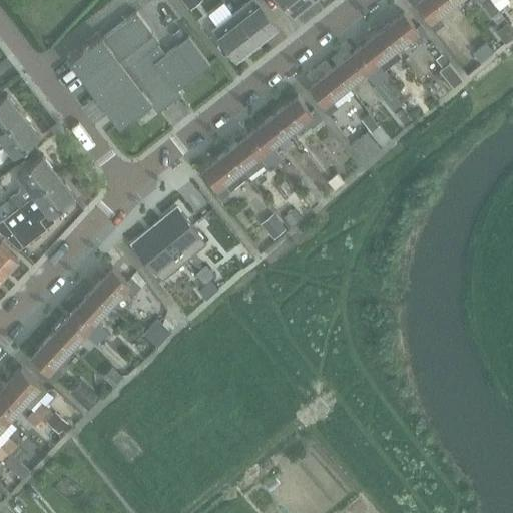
[(181,0),(189,9),(200,0),(181,0)]
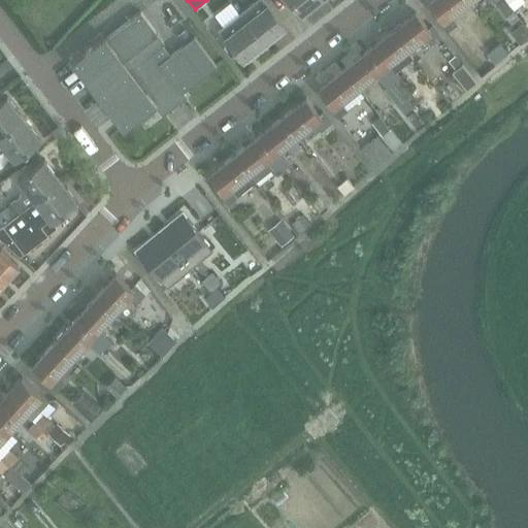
[(290,0),(301,13),(319,0),(290,0)]
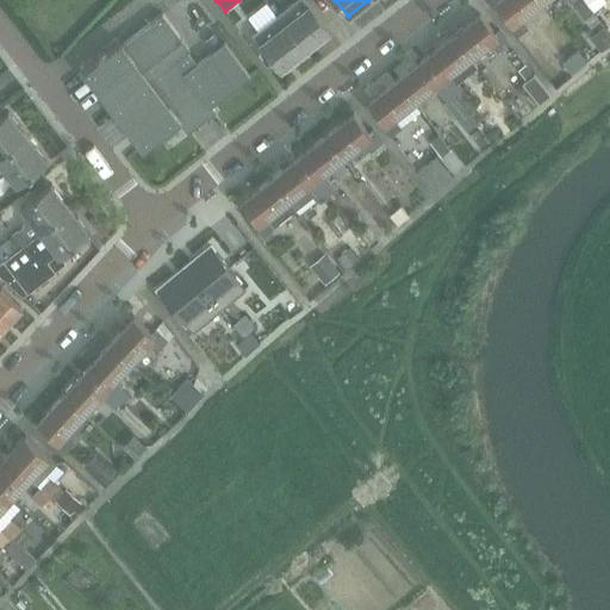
[(541,0),(540,0),(496,0),(510,19),(505,23),(516,36),(528,27),(520,17),(541,0)]
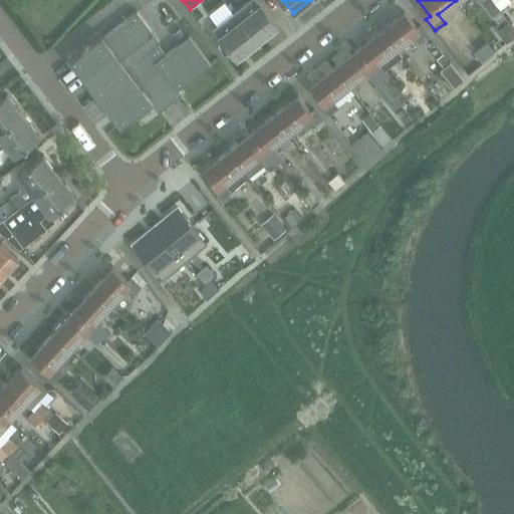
[(492,0),(484,0),(482,1),(493,15),(500,9),(492,0)]
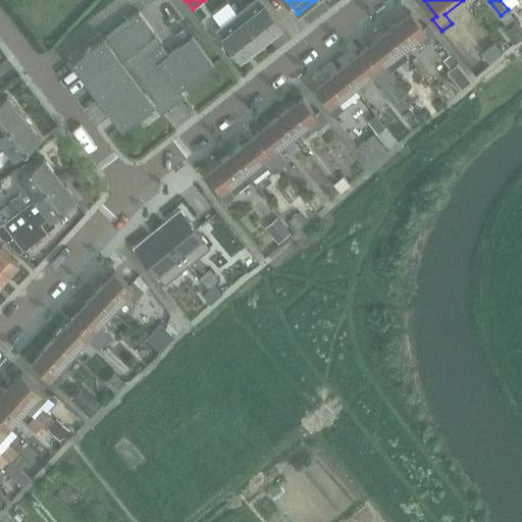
[(500,0),(508,9),(518,1),(517,0),(500,0)]
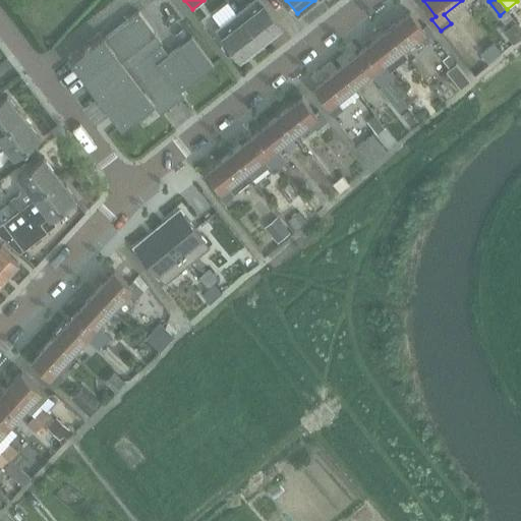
[(264,4),(242,20),(261,44),(281,26),(264,4)]
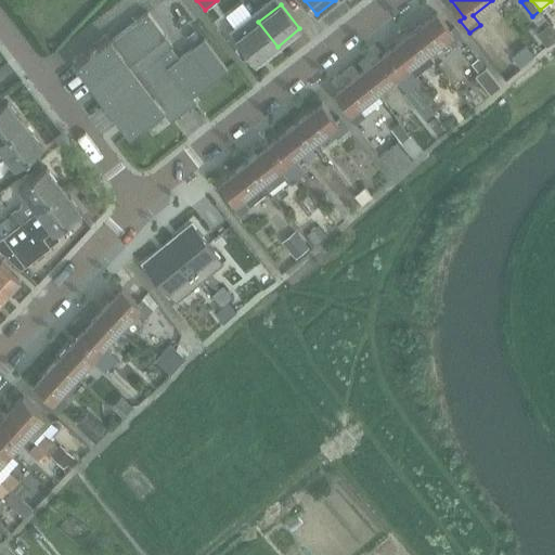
[(411,33),(434,61),(435,61),(428,51),(447,37),(453,47),(464,38),(454,26),(451,29),(437,12),(411,33)]
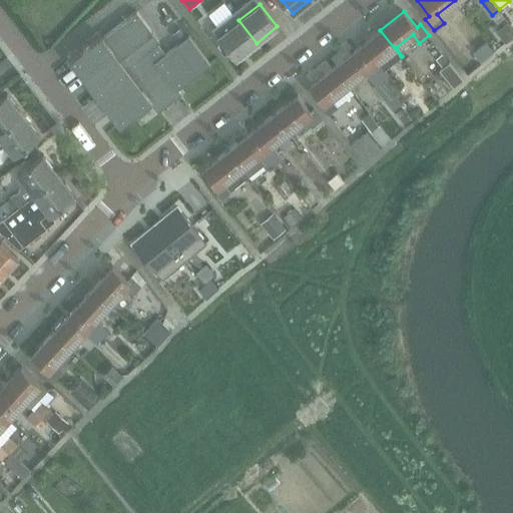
[(188,36),(175,46),(165,54),(165,53),(164,54),(150,36),(153,34),(136,12),(102,38),(101,36),(69,61),(83,78),(84,77),(111,113),(110,113),(120,126),(151,102),(158,111),(180,94),(176,89),(209,64),(188,36)]
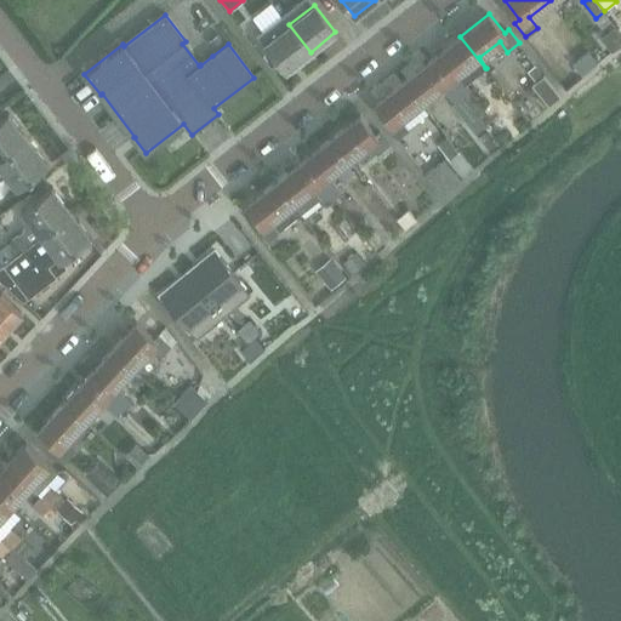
[(311,52),(289,24),(283,16),(257,35),(285,70),(311,52)]
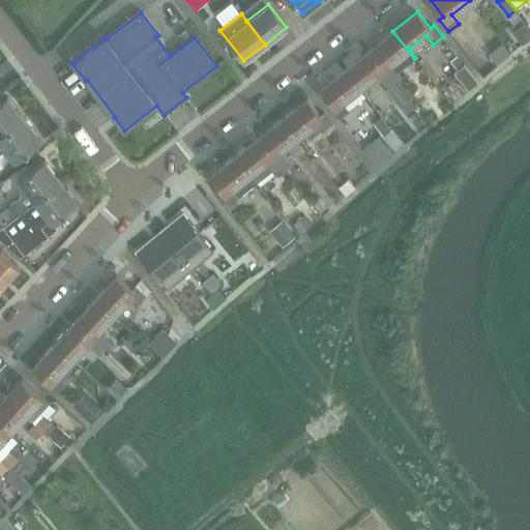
[(529,28),(525,23),(513,32),(523,43),(524,42),(529,37),(529,28)]
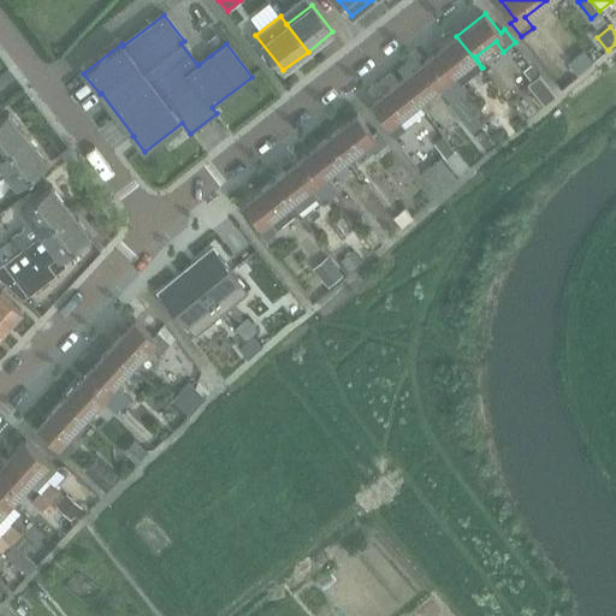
[(217,34),(207,41),(214,51),(224,43),(217,34)]
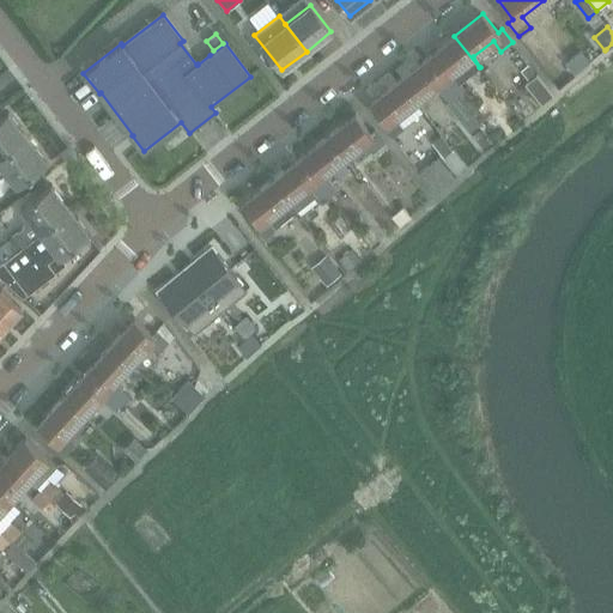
[(426,58),(456,96),(459,93),(465,89),(460,83),(479,67),(454,36),(426,58)]
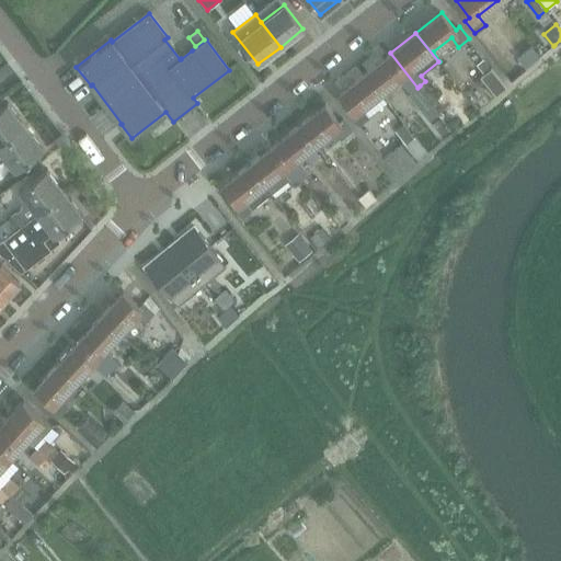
[(517,58),(526,69),(540,57),(531,46),(517,58)]
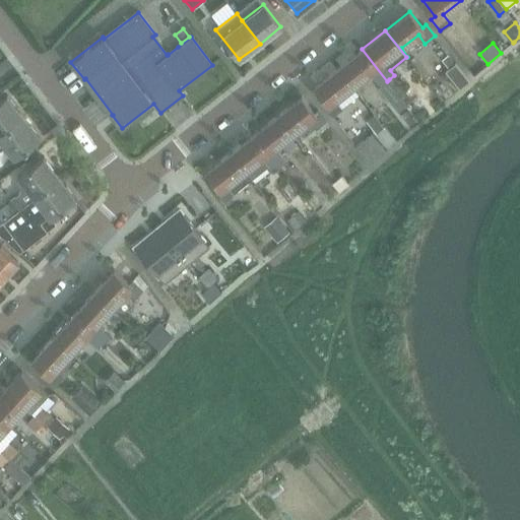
[(338,67),(353,86),(371,72),(381,86),(387,81),(362,49),(338,67)]
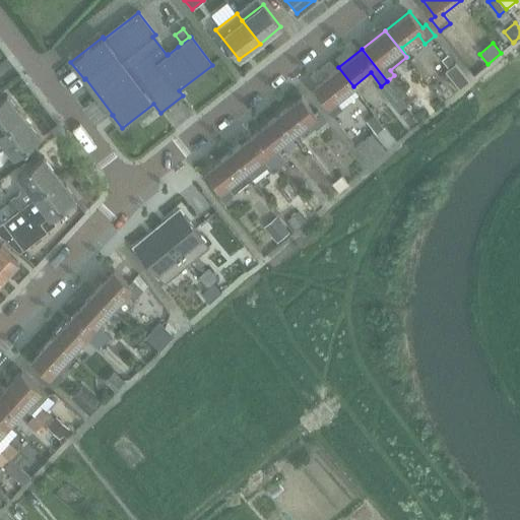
[(449,55),(443,59),(449,67),(455,62),(449,55)]
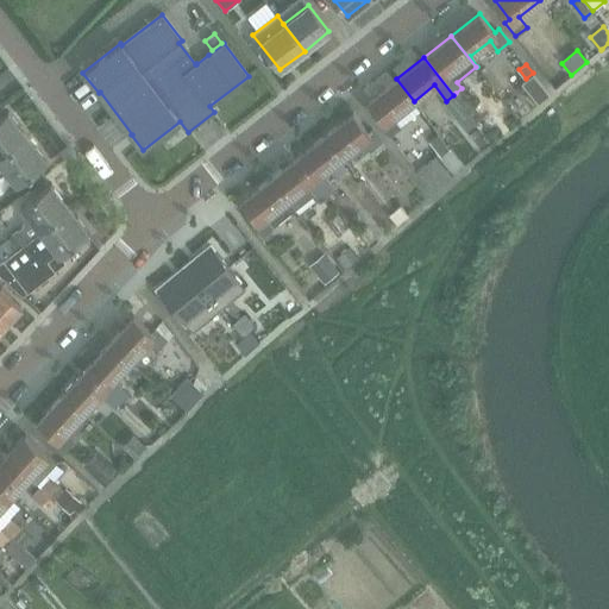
[(550,94),(533,74),(522,83),(538,102),(550,94)]
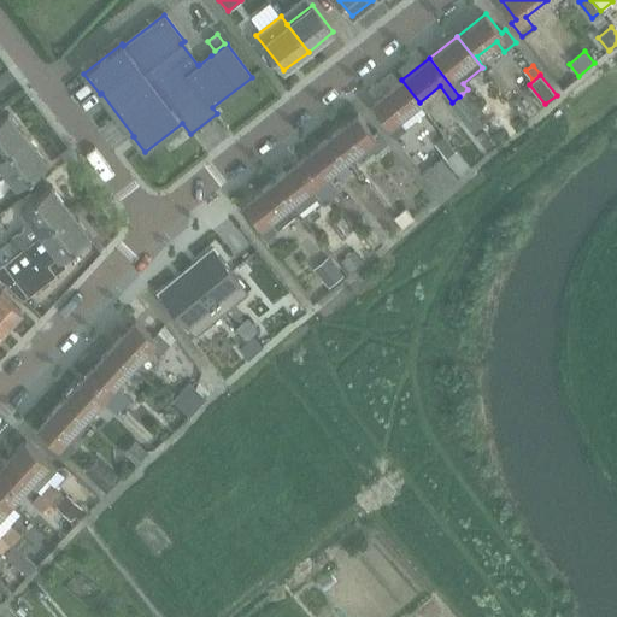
[(419,103),(401,80),(374,103),(388,121),(385,124),(395,137),(406,128),(399,118),(419,103)]
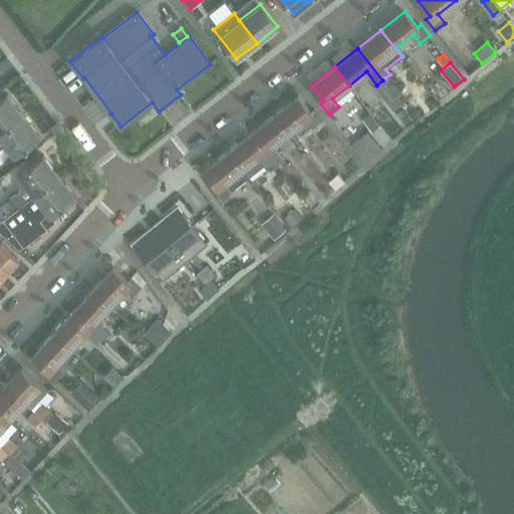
[(384,78),(382,80),(401,103),(408,97),(390,74),(384,78)]
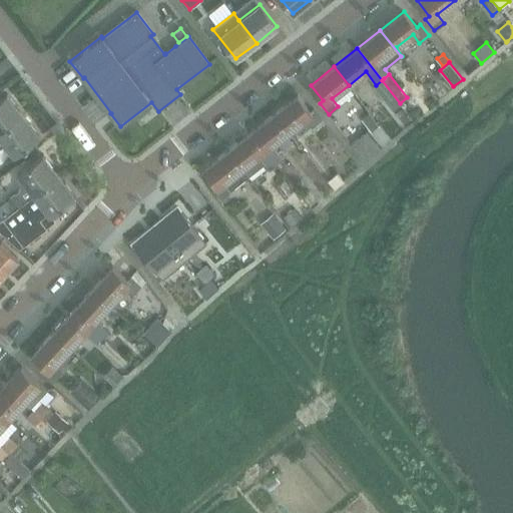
[(376,85),(374,87),(393,111),(401,104),(400,103),(382,80),(376,85)]
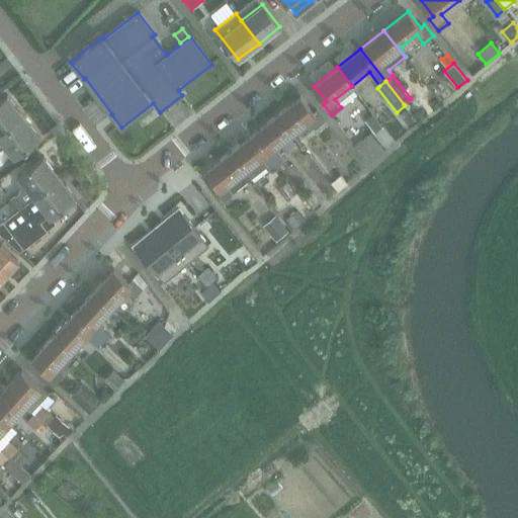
[(0,134),(24,116),(7,93),(0,98),(0,134)]
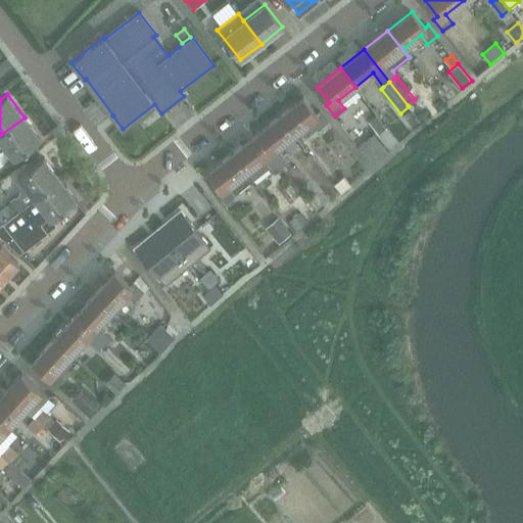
[(279,116),(293,135),(312,121),(318,130),(328,122),(320,110),(316,113),(303,97),(279,116)]
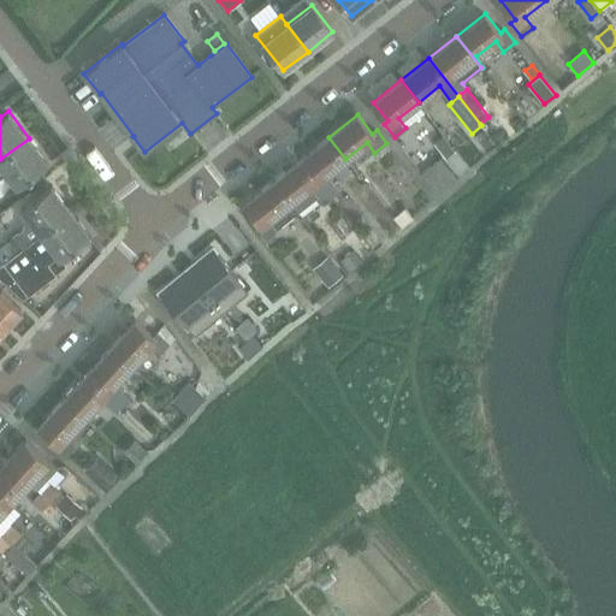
[(442,136),(433,142),(445,158),(454,150),(442,136)]
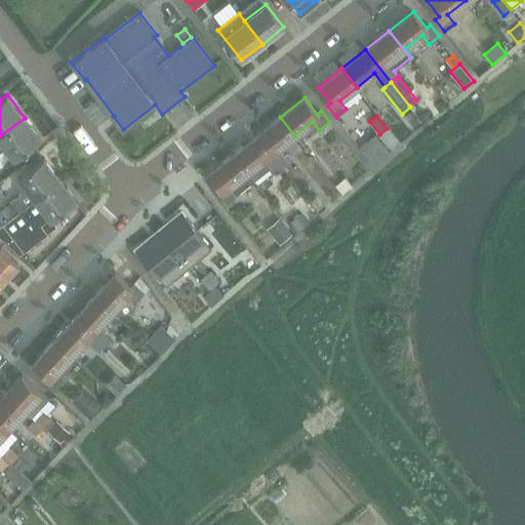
[(256,135),(282,168),(289,163),(278,149),(294,135),(280,117),(256,135)]
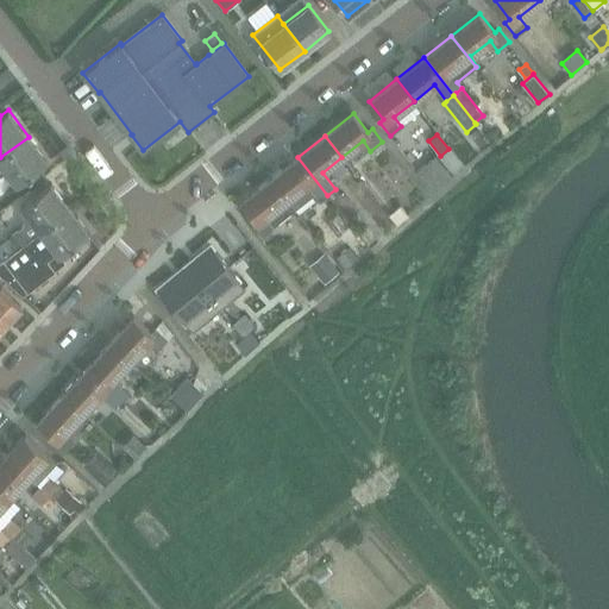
[(29,137),(0,157),(0,174),(6,169),(17,183),(46,161),(29,137)]
